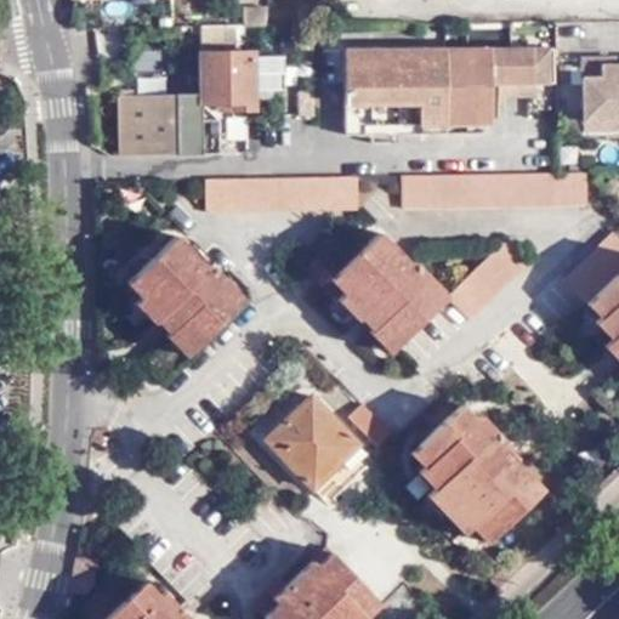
[(248,28),(267,27),(268,10),(248,10),(248,28)]
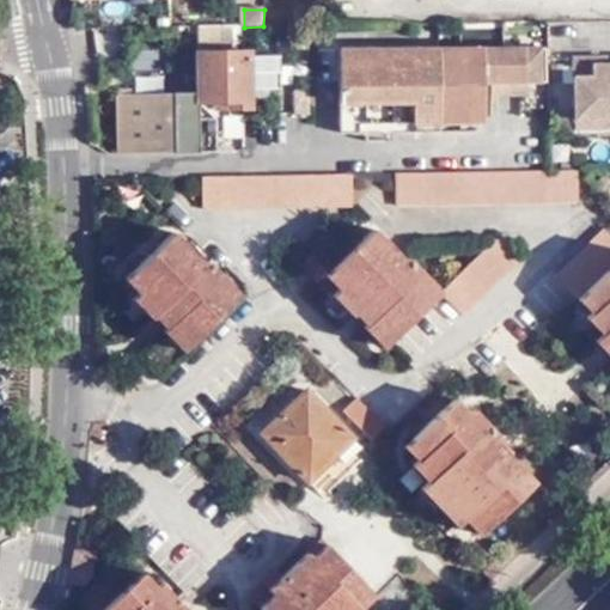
[(105,55),(105,36),(92,37),(91,54),(105,55)]
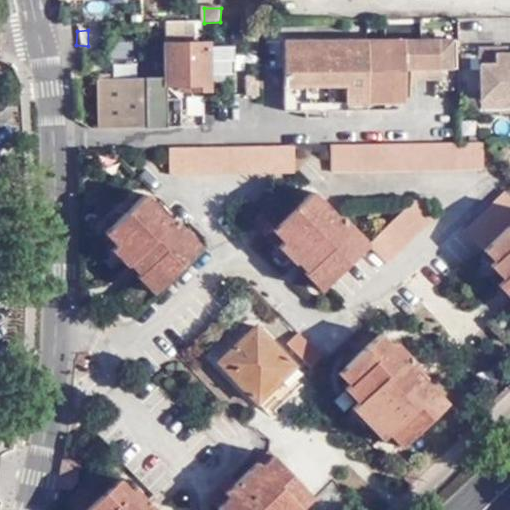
[(284,41),(285,103),(312,102),(312,111),(328,111),(327,103),(367,103),(404,102),(404,68),(410,68),(440,68),(457,68),(456,39),(284,41)]
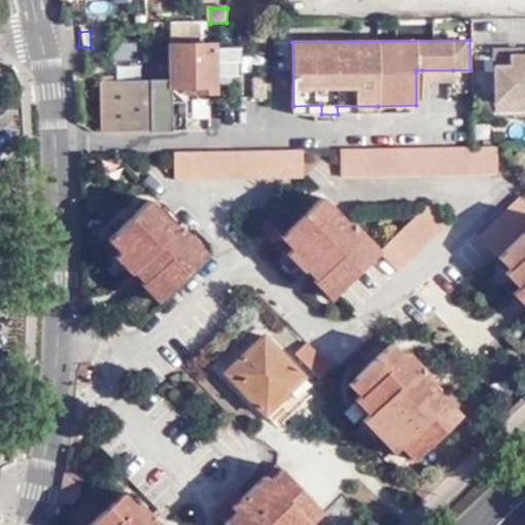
[(104,79),(105,132),(173,131),(172,85),(186,85),(198,84),(199,91),(217,91),(215,42),(171,43),(172,78),(104,79)]
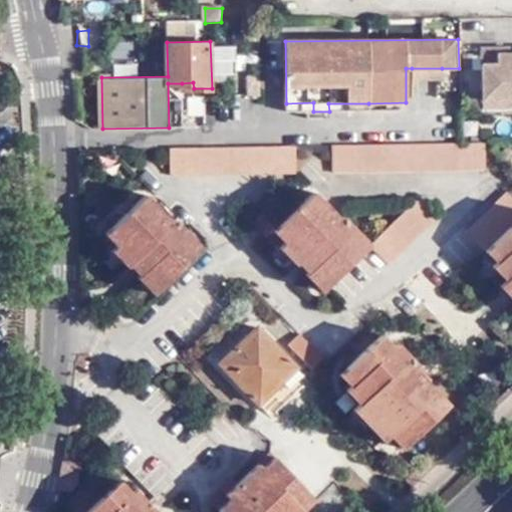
[(511,52),(510,52),(497,52),(498,47),(481,48),(482,97),(511,96),(511,52)]
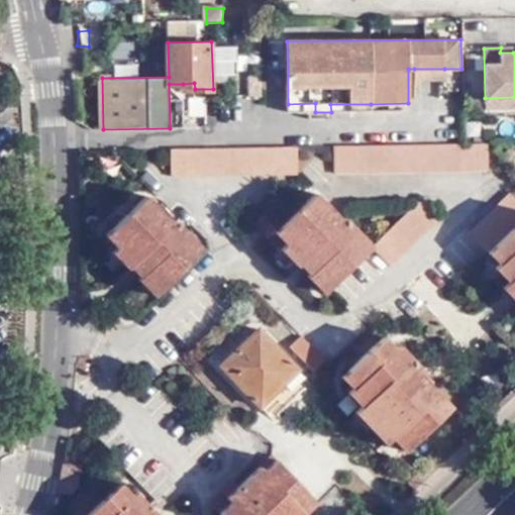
[(445,79),(444,69),(414,69),(415,79),(445,79)]
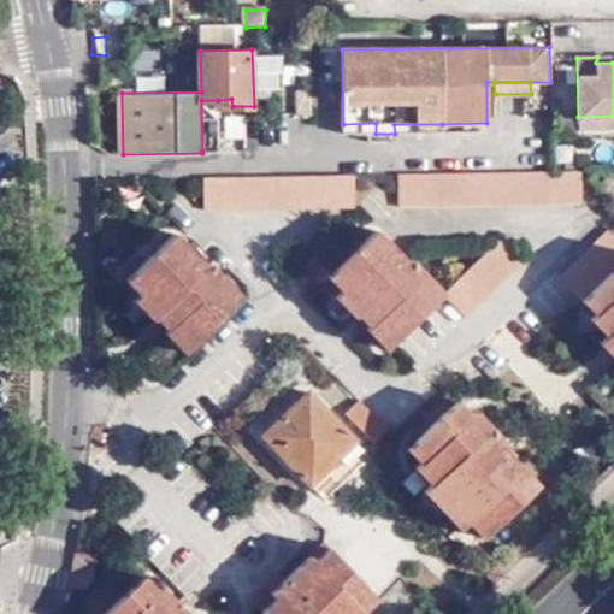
[(613,116),(578,117),(579,127),(613,127),(613,116)]
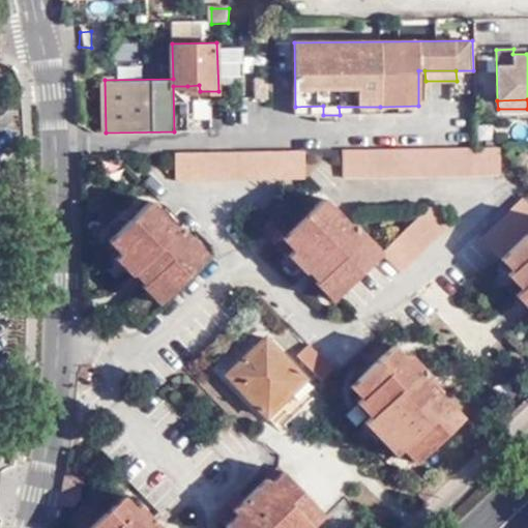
[(323,106),(295,107),(294,115),(323,115),(323,106)]
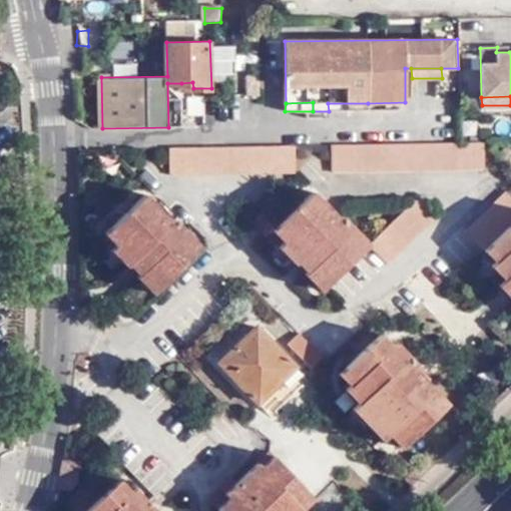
[(328,103),(329,111),(369,111),(368,103),(328,103)]
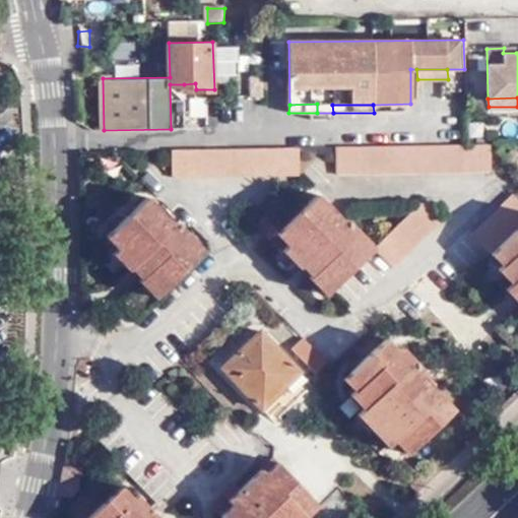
[(469,144),(332,146),(333,176),(489,173),(488,143),(469,144)]
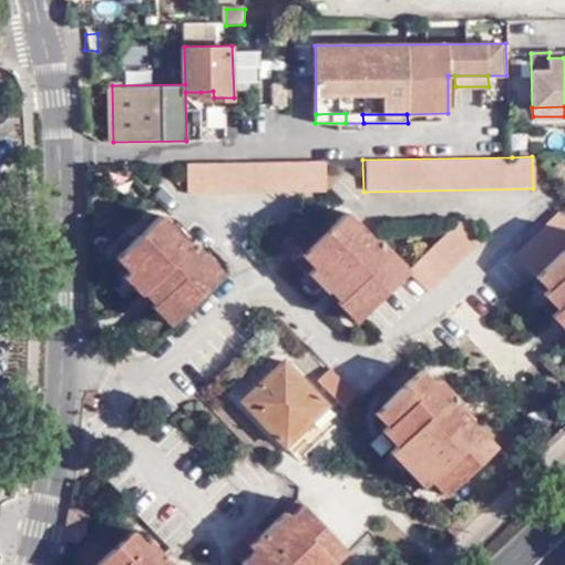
[(327,161),(189,163),(189,195),(327,193),(327,161)]
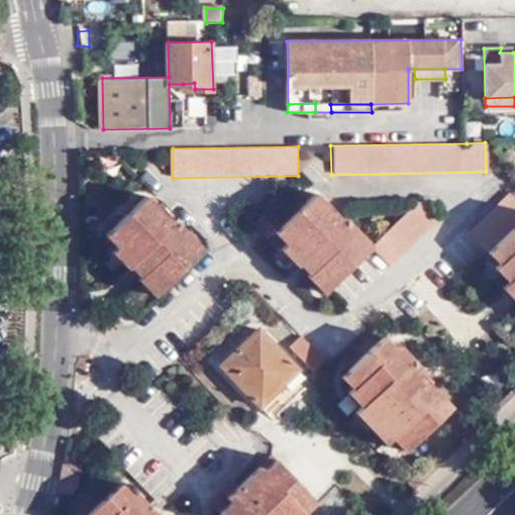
[(325,289),(366,247),(350,232),(353,228),(340,215),(336,219),(310,193),(280,223),(275,228),(287,241),(280,246),(298,264),(303,259),(312,269),(308,273),(325,289)]
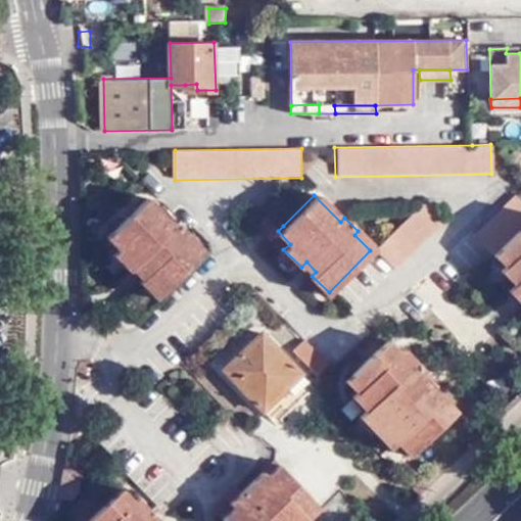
[(119,248),(133,262),(188,267),(202,253),(185,238),(190,234),(178,223),(176,225),(146,198),(111,234),(124,244),(119,248)]
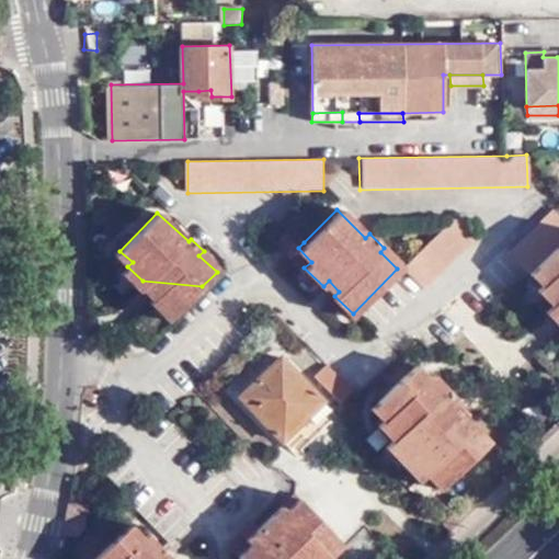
[(558,219),(555,216),(510,258),(532,280),(537,273),(549,285),(546,289),(558,301),(558,305),(552,309),(558,315),(558,219)]
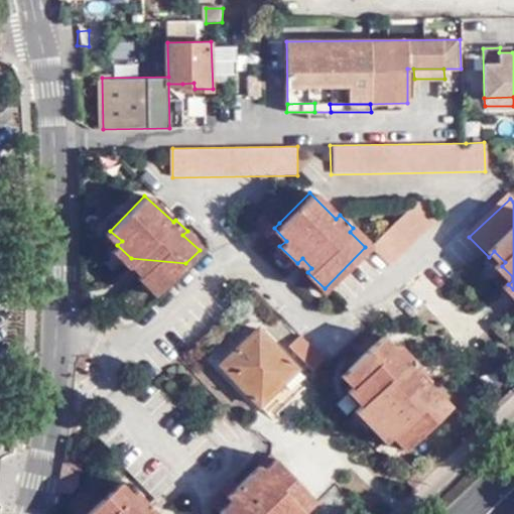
[(369,243),(365,247),(385,266),(435,215),(418,200),(407,202),(369,243)]
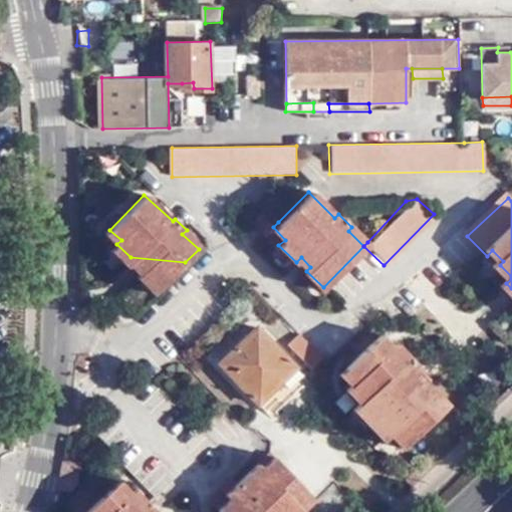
[(273,227),(278,222),(265,209),(250,226),(262,237),(266,234),(273,227)]
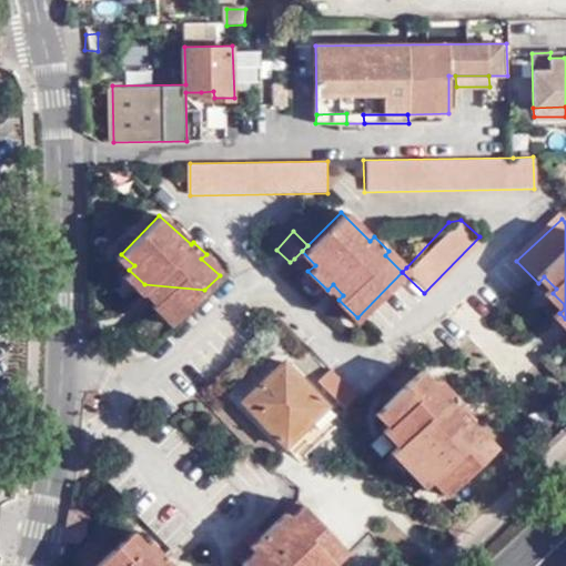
[(315,265),(302,251),(294,259),(307,271),(315,265)]
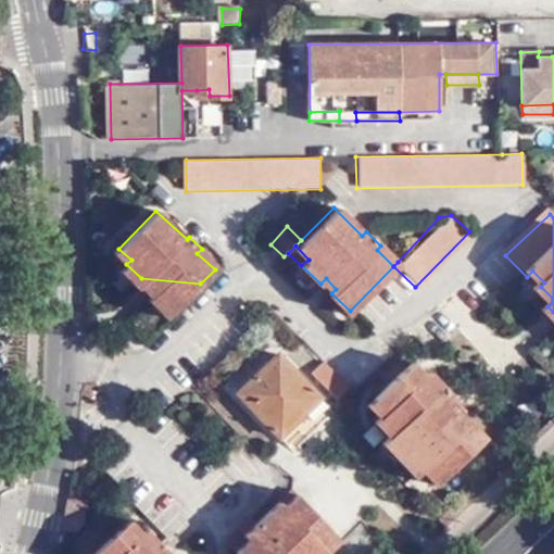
[(377,250),(393,266),(398,262),(380,246),(377,250)]
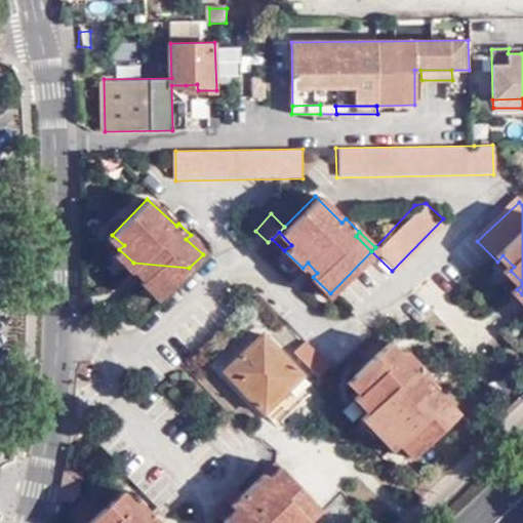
[(106,241),(117,251),(119,249),(124,245),(112,235),(106,241)]
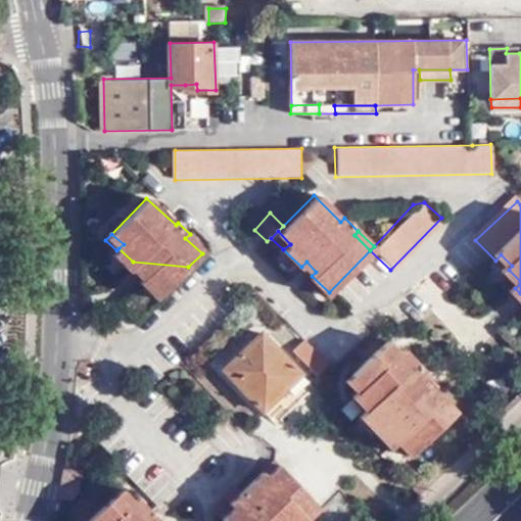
[(185,238),(202,253),(205,248),(190,234),(185,238)]
